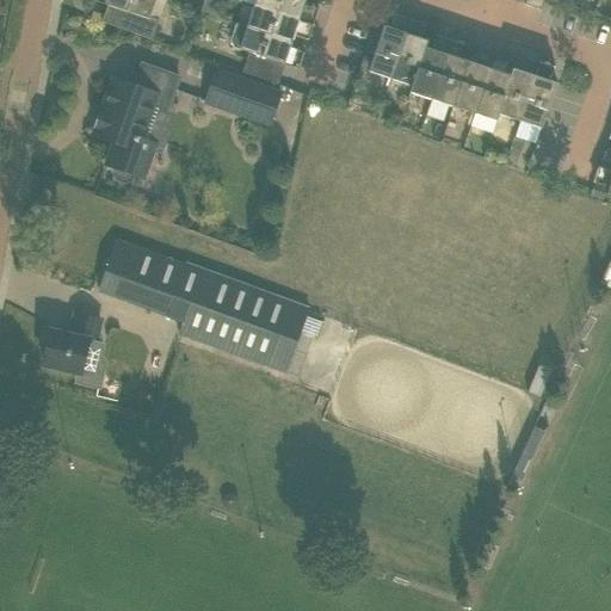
[(153,39),(166,0),(105,0),(105,4),(121,10),(115,26),(153,39)]
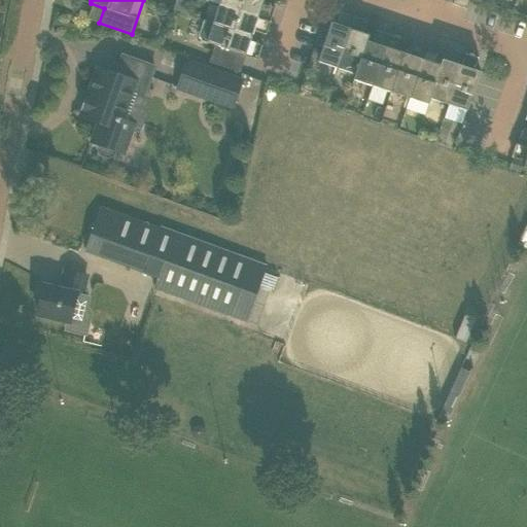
[(264,0),(205,0),(219,4),(258,18),(264,0)]
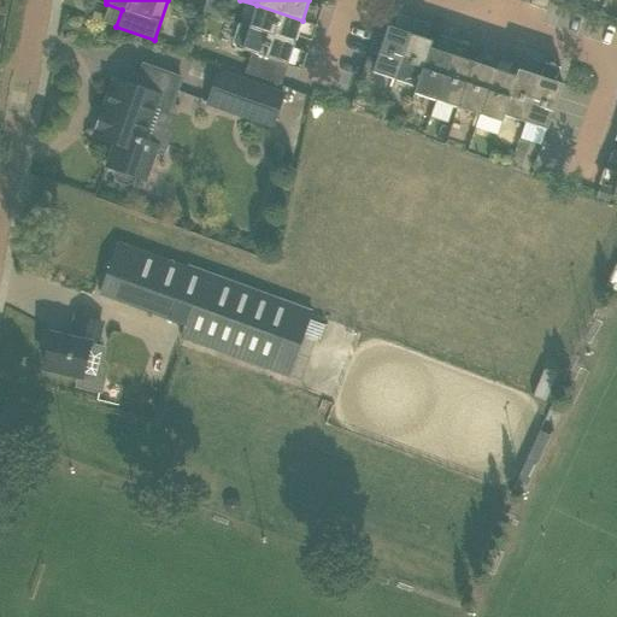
[(532,0),(530,5),(547,10),(550,0),(532,0)]
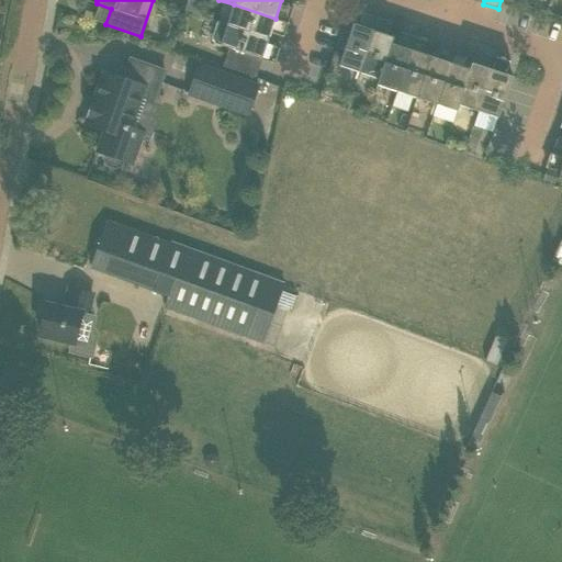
[(269,38),(276,19),(234,4),(227,25),(269,38)]
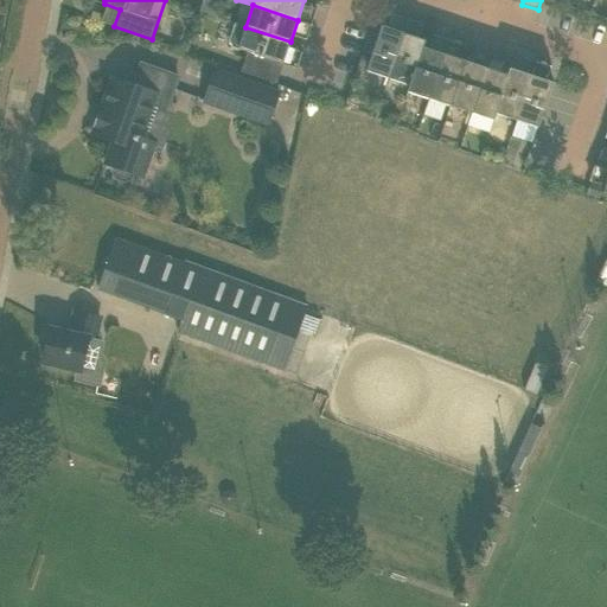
[(283,64),(291,42),(246,27),(236,24),(231,42),(229,46),(243,50),(236,70),(269,81),(276,62),(283,64)]
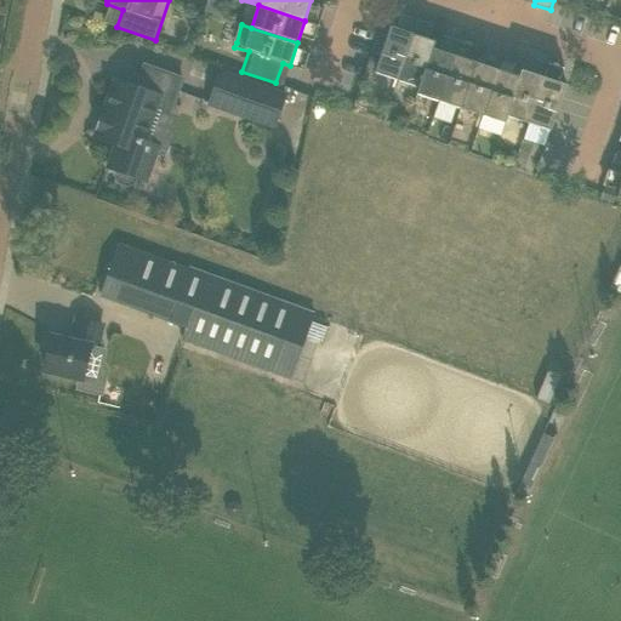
[(375,73),(398,80),(412,34),(391,27),(375,73)]
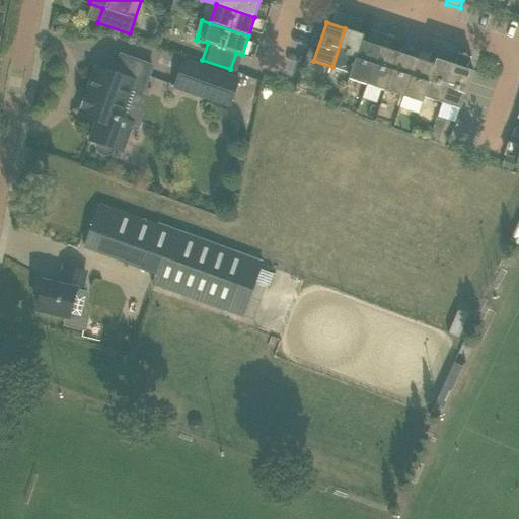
[(350,73),(361,40),(363,34),(345,28),(332,67),(350,73)]
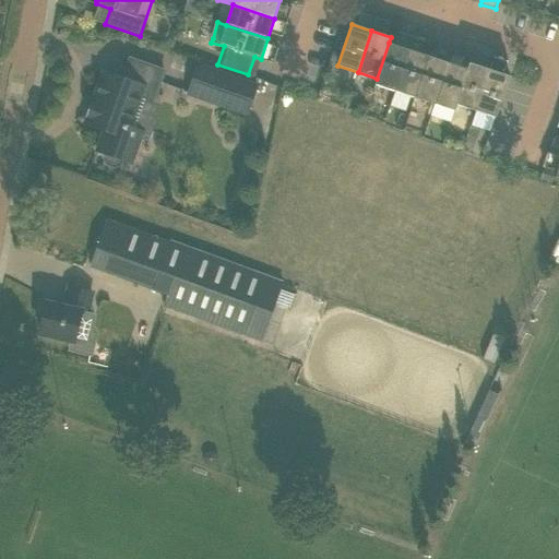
[(376,84),(394,91),(408,49),(389,43),(377,79),(376,84)]
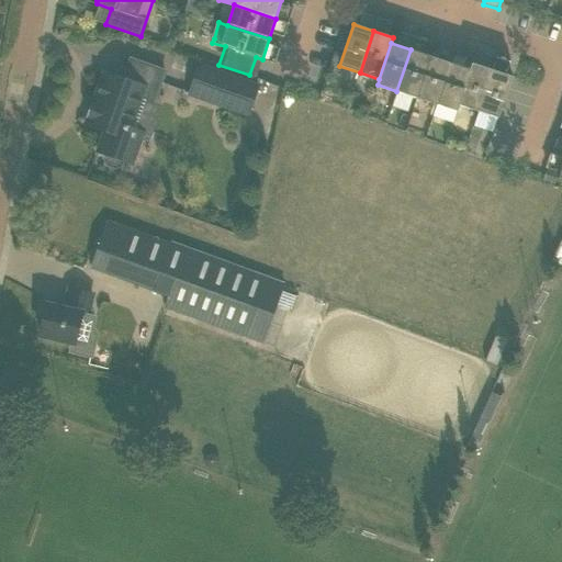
[(396,91),(417,98),(430,56),(411,49),(396,91)]
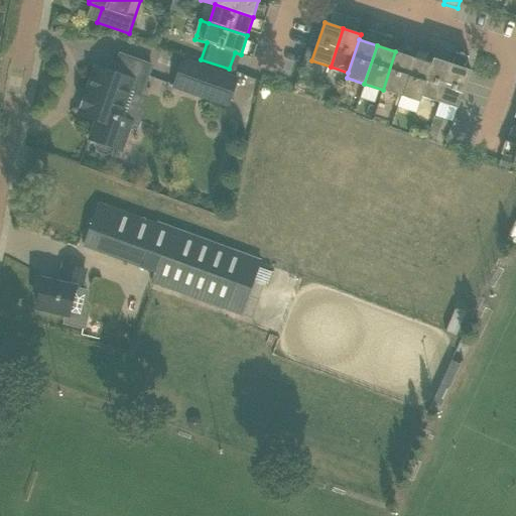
[(399,104),(401,97),(414,58),(395,51),(383,90),(380,98),(399,104)]
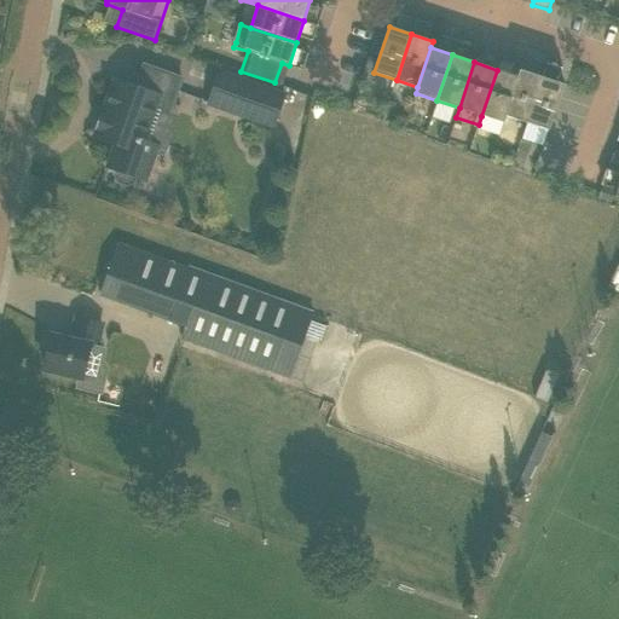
[(169,114),(178,91),(181,79),(144,65),(136,87),(115,79),(102,115),(100,115),(94,128),(97,129),(94,137),(115,145),(108,168),(117,172),(116,177),(119,181),(128,185),(133,183),(134,178),(145,181),(158,145),(144,140),(156,109),(169,114)]
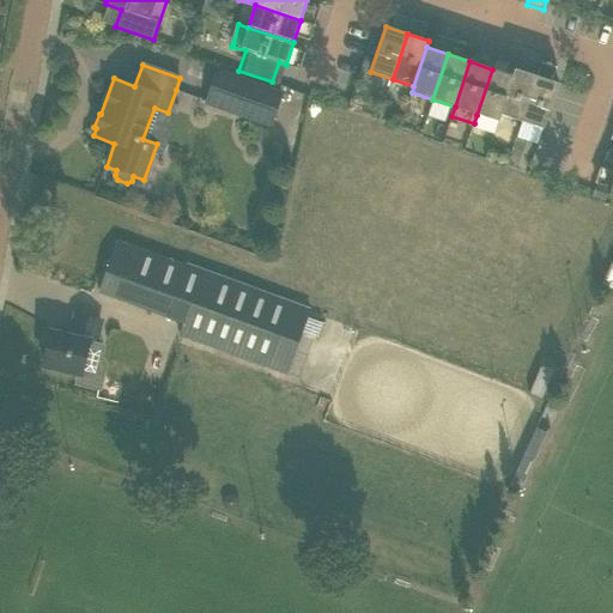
[(498,121),(501,114),(514,76),(492,70),(477,115),(498,121)]
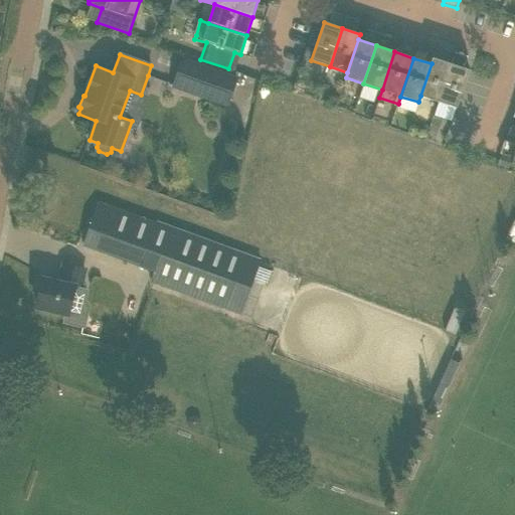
[(420,96),(439,102),(451,64),(433,58),(432,63),(420,96)]
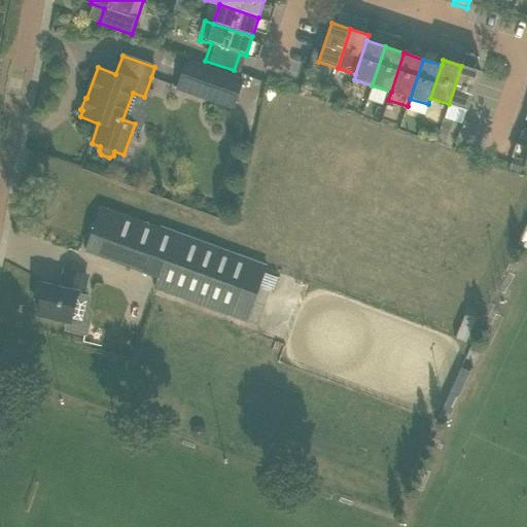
[(187,61),(178,86),(177,89),(233,108),(243,81),(187,61)]
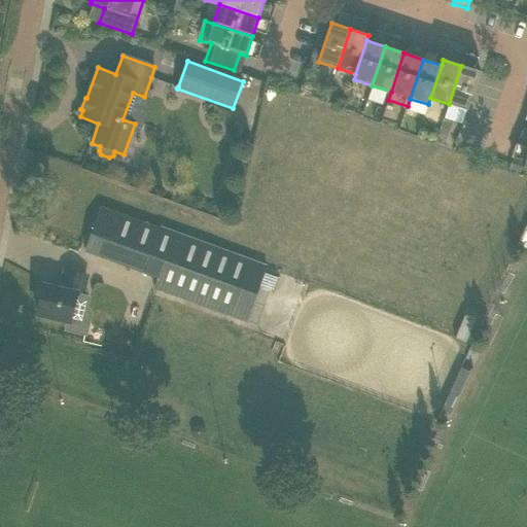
[(467,110),(479,77),(481,72),(461,66),(449,104),(467,110)]
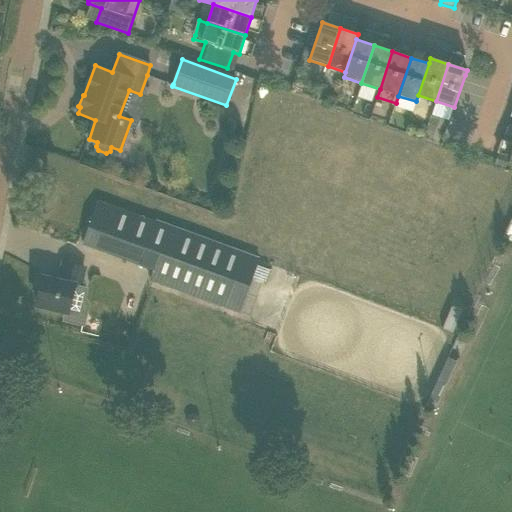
[(99,201),(85,238),(84,237),(82,242),(84,243),(154,269),(150,281),(240,314),(259,259),(99,201)]
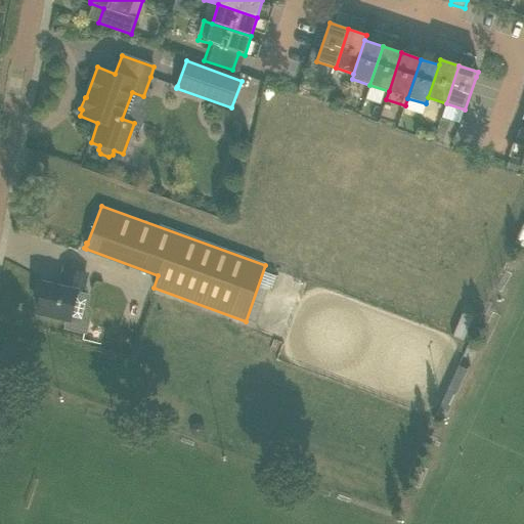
[(85,274),(66,269),(60,288),(44,284),(37,312),(71,320),(75,301),(78,293),(81,294),(85,274)]
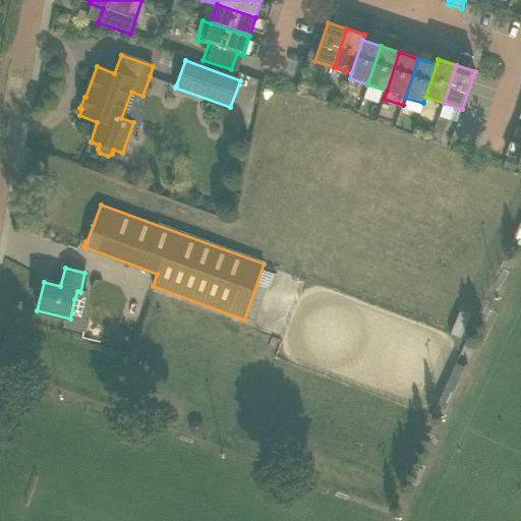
[(445,413),(465,367),(456,363),(437,409),(445,413)]
